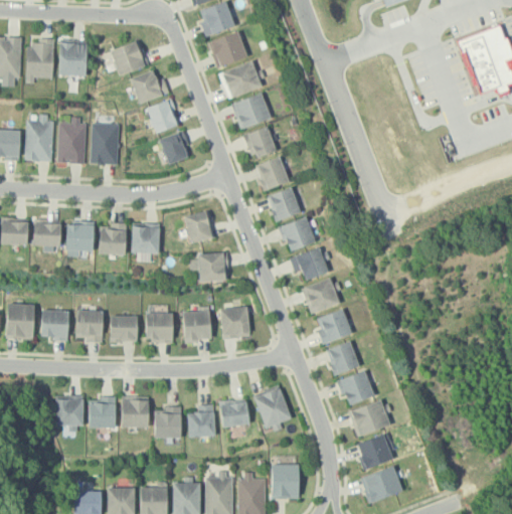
[(234,27),(226,1),(198,10),(206,36),(234,27)]
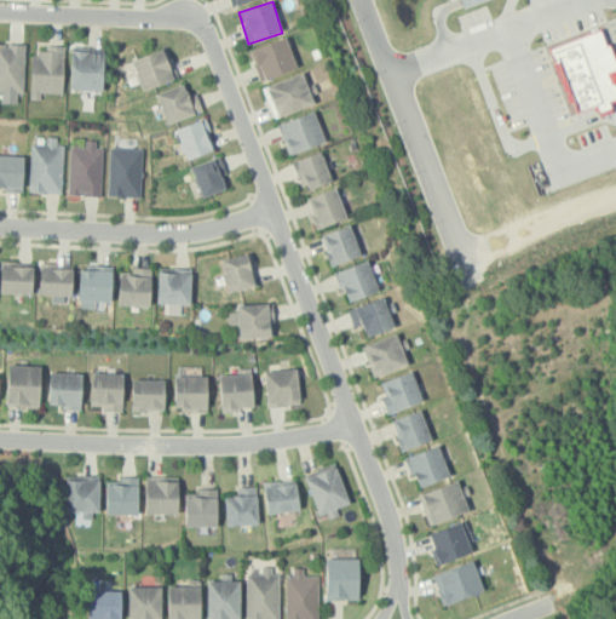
[(581,114),(602,105),(604,113),(615,108),(612,101),(615,99),(615,51),(612,45),(610,47),(604,30),(552,49),(581,114)]
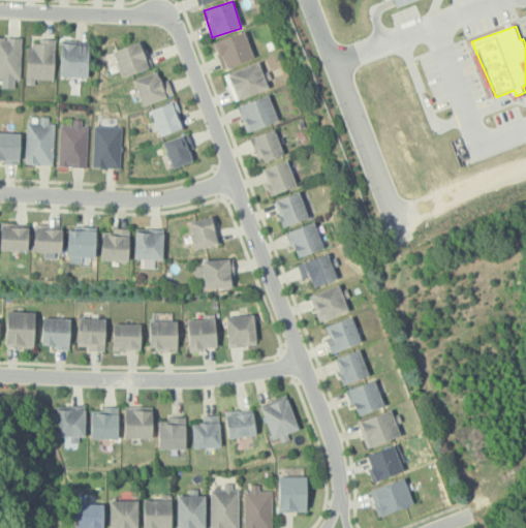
[(225,69),(254,58),(244,31),(215,42),(225,69)]
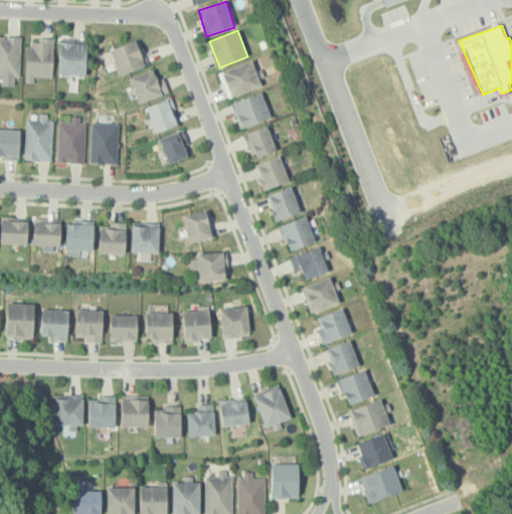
[(0,77),(21,77),(21,37),(0,37),(0,77)]
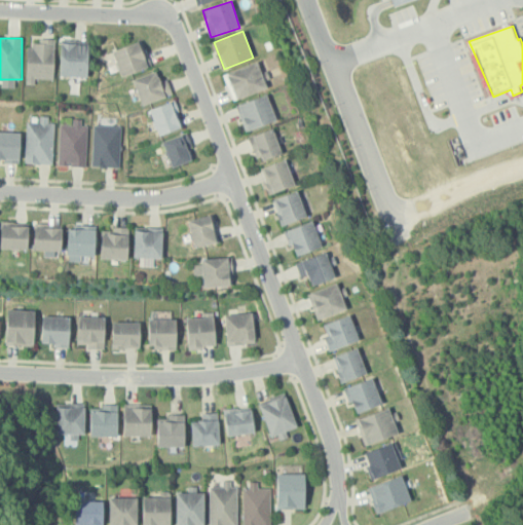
[(28,40),(28,79),(54,79),(55,40),(28,40)]
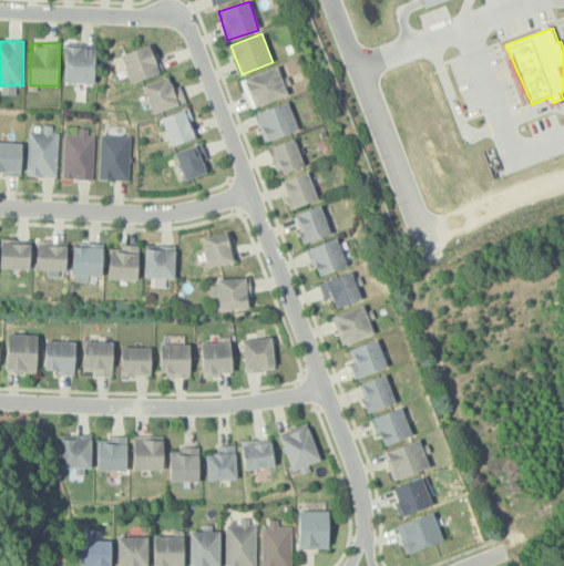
[(153,44),(122,53),(130,82),(161,73),(153,44)]
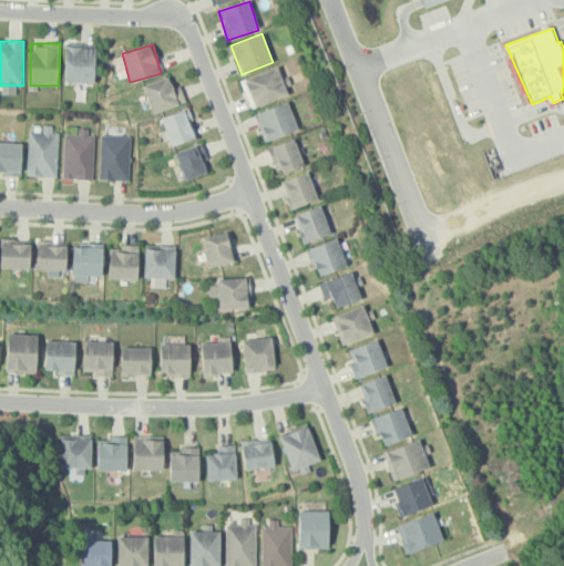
[(94,82),(95,47),(65,45),(65,82),(94,82)]
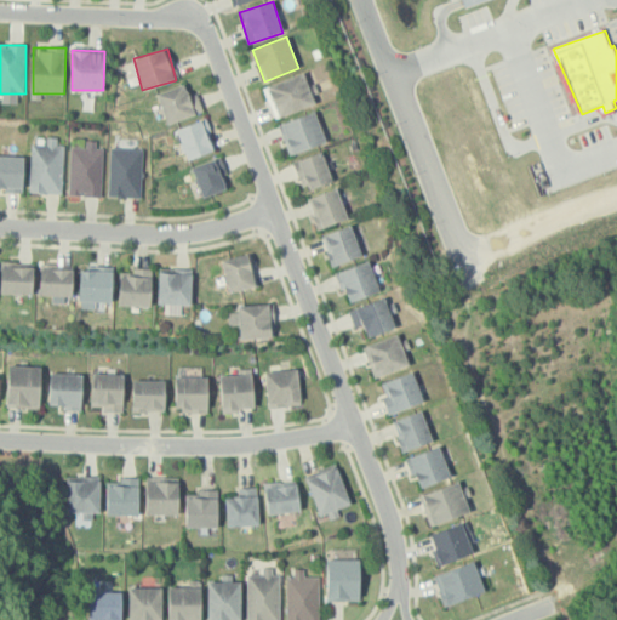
[(267,86),(278,119),(315,104),(304,73),(267,86)]
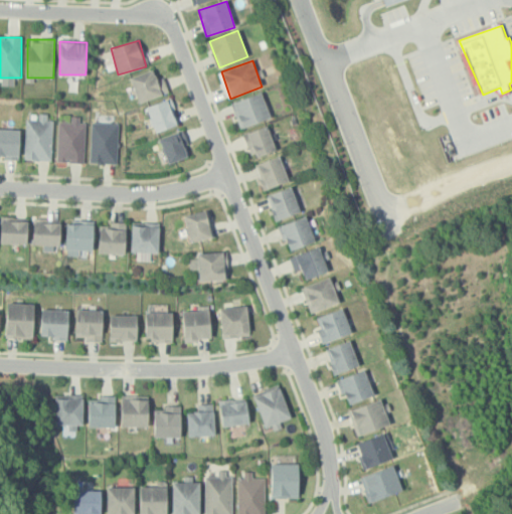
[(157,79),(154,70),(132,76),(139,103),(169,94),(165,77),(157,79)]
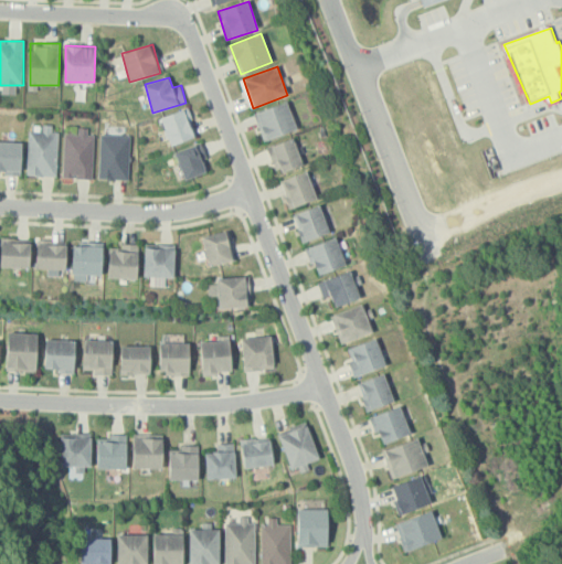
[(255,113),(265,141),(297,130),(288,103),(255,113)]
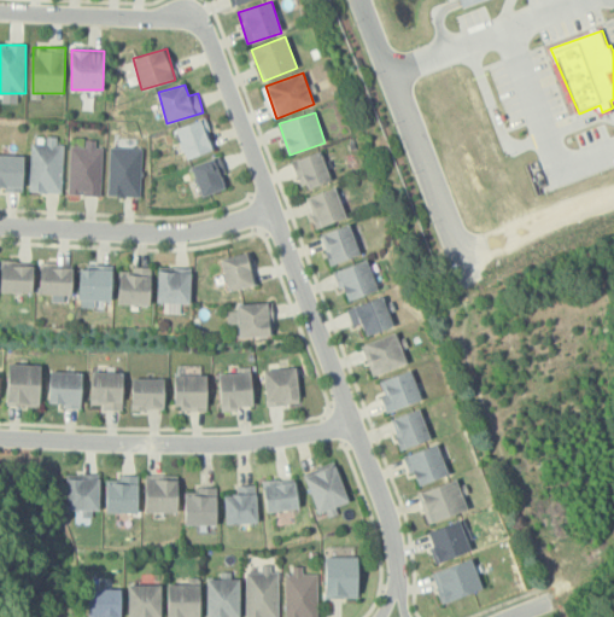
[(212,150),(202,120),(176,129),(188,159),(212,150)]
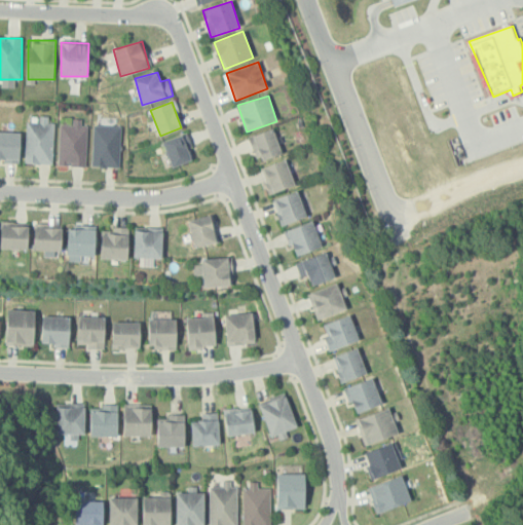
[(29,122),(26,162),(53,164),(55,123),(29,122)]
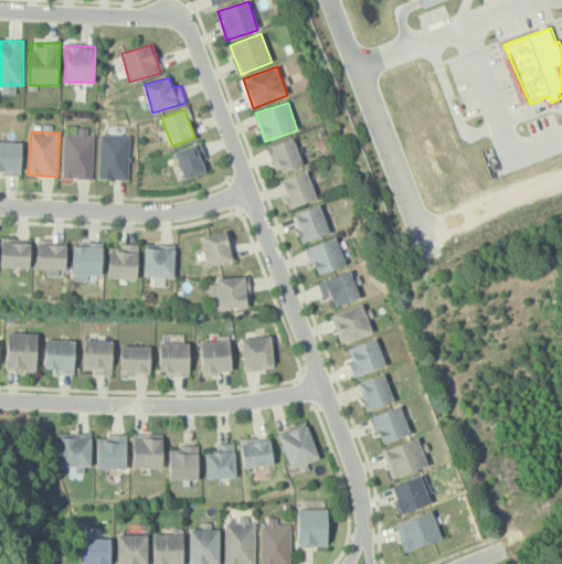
[(80,136),(66,135),(64,178),(93,180),(96,132),(81,131),(80,136)]
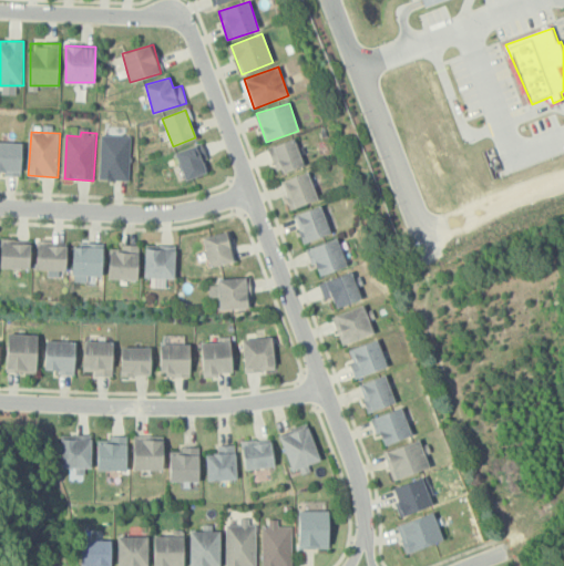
[(130,181),(131,136),(102,136),(101,181),(130,181)]
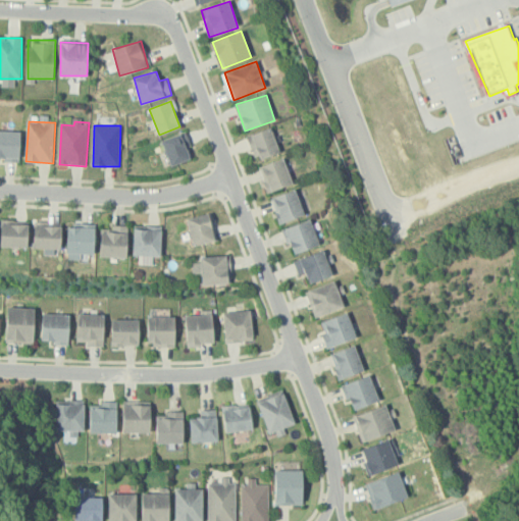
[(280,153),(270,127),(248,137),(258,162),(280,153)]
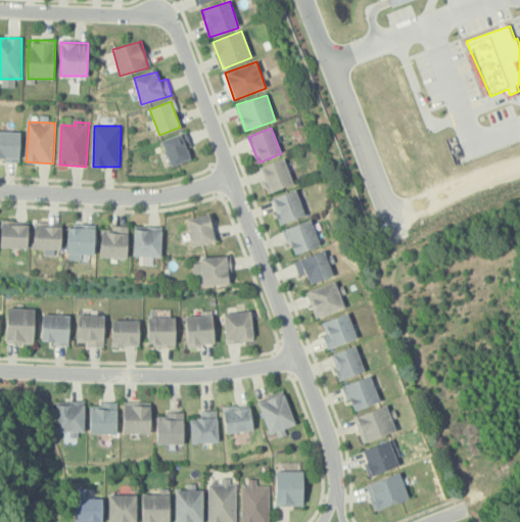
[(0,159),(19,161),(20,133),(0,131),(0,159)]
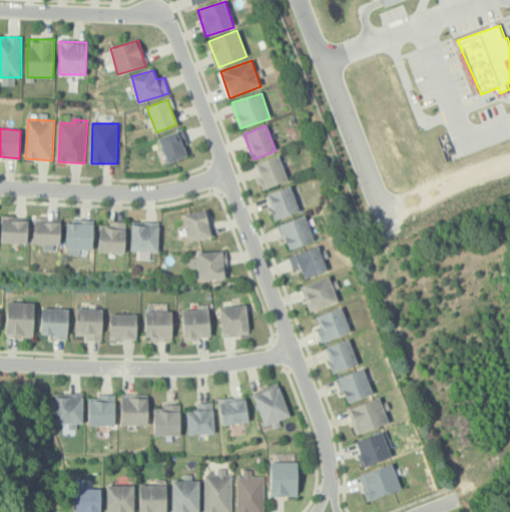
[(188,155),(179,131),(158,139),(168,163),(188,155)]
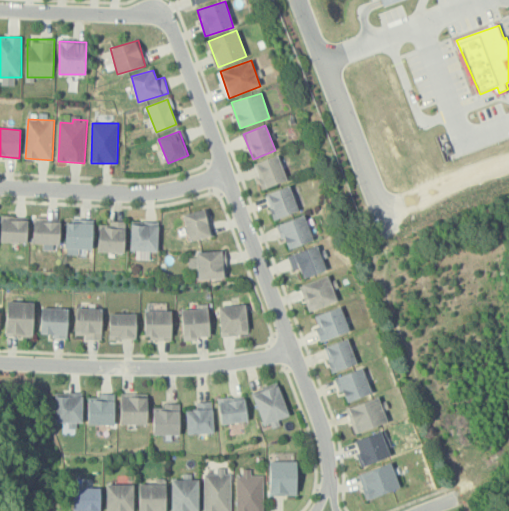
[(254,164),(263,190),(287,181),(278,156),(254,164)]
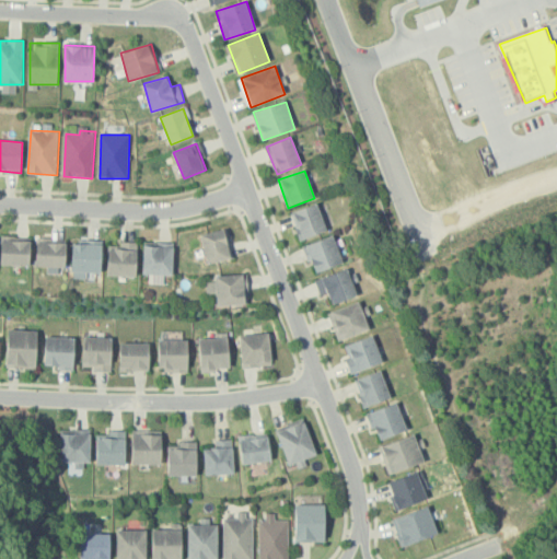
[(290,214),(303,242),(328,230),(315,204),(290,214)]
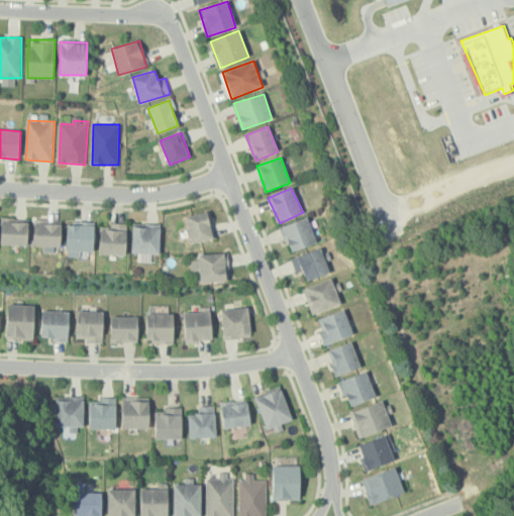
[(213,239),(208,212),(186,217),(191,243),(213,239)]
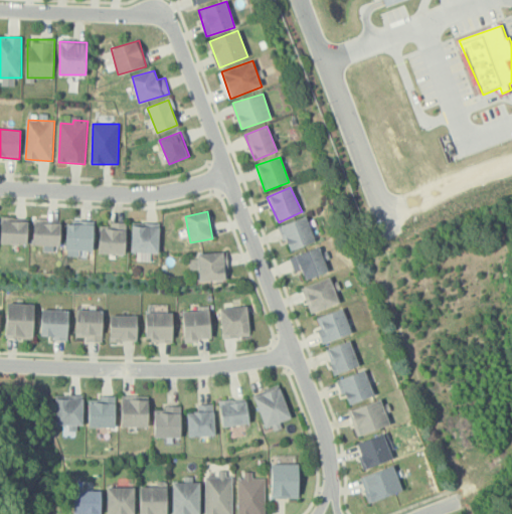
[(316,242),(306,217),(280,227),(290,252),(316,242)]
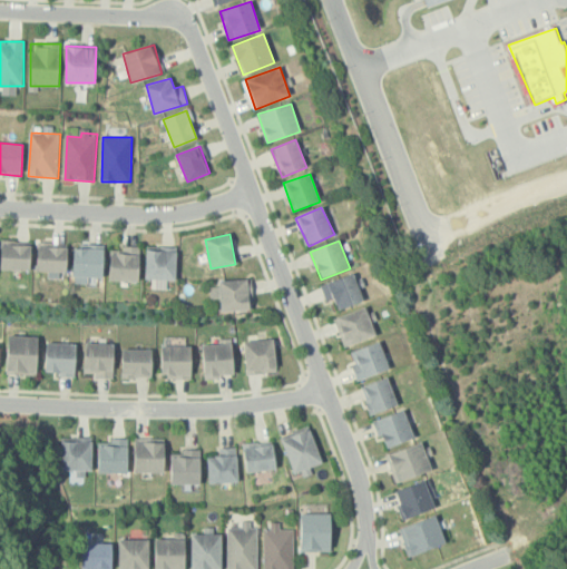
[(1,271),(30,271),(30,245),(1,245),(1,271)]
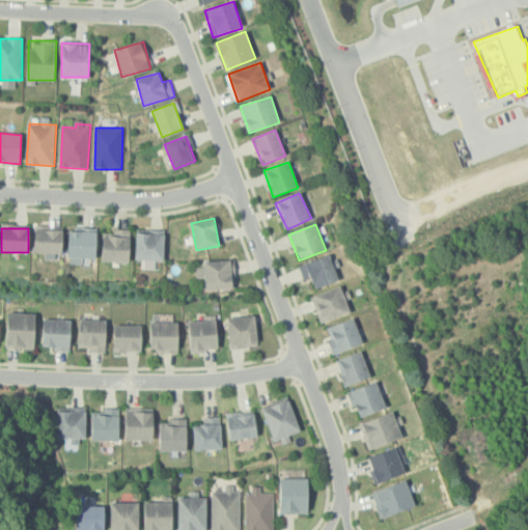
[(61,253),(61,229),(34,229),(34,253),(61,253)]
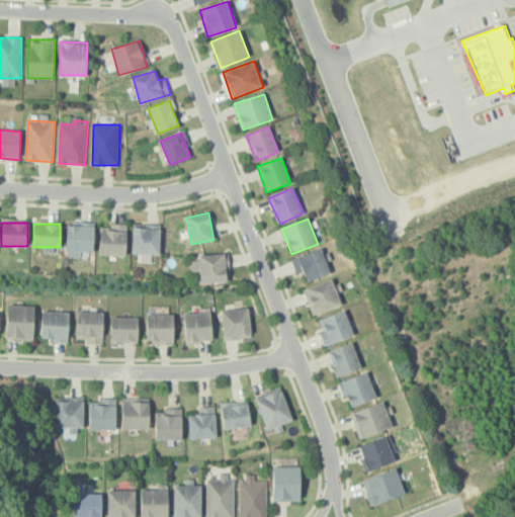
[(93,226),(67,226),(67,252),(93,252),(93,226)]
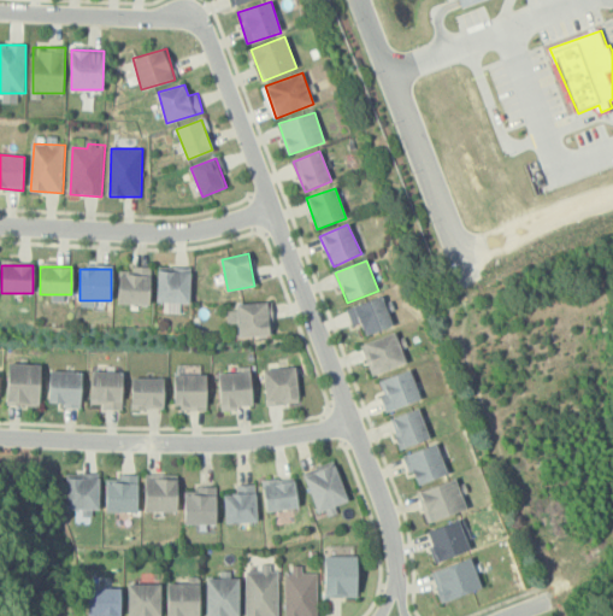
[(119,305),(151,305),(151,269),(119,269),(119,305)]
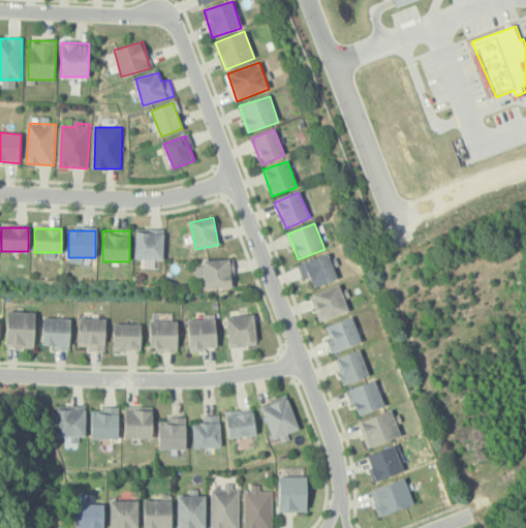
[(163,259),(163,234),(135,234),(135,259),(163,259)]
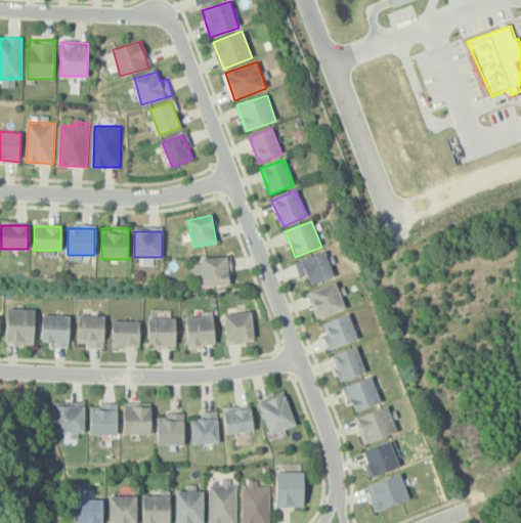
[(296,265),(302,276),(306,274),(312,287),(335,275),(322,252),(296,265)]
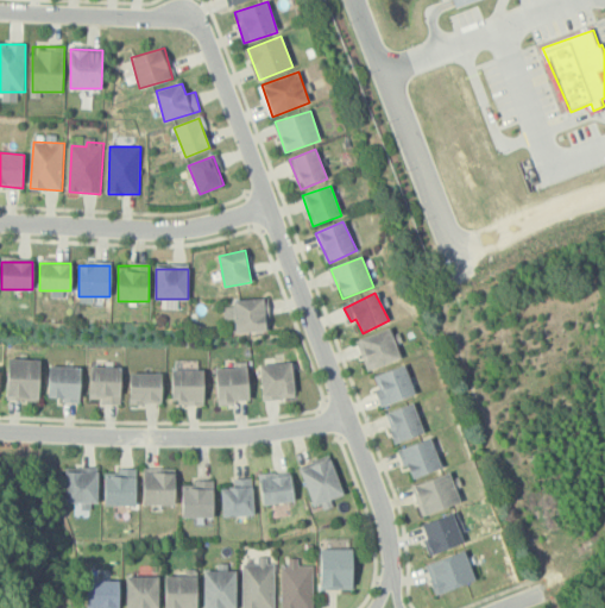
[(237,333),(269,332),(266,300),(234,302),(237,333)]
